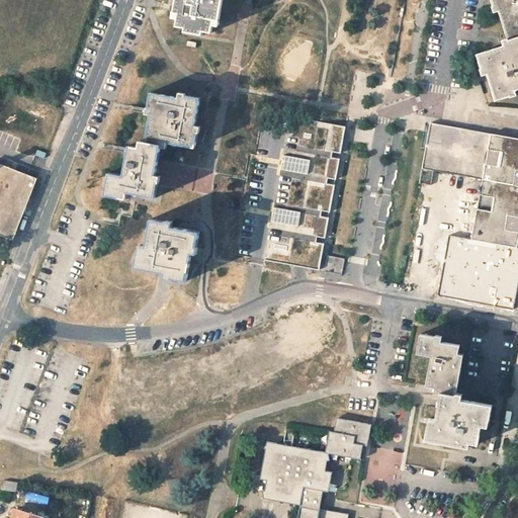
[(174,0),(173,10),(177,11),(174,25),(183,26),(183,31),(200,34),(201,30),(210,31),(212,21),(217,21),(221,4),(221,0),(174,0)]
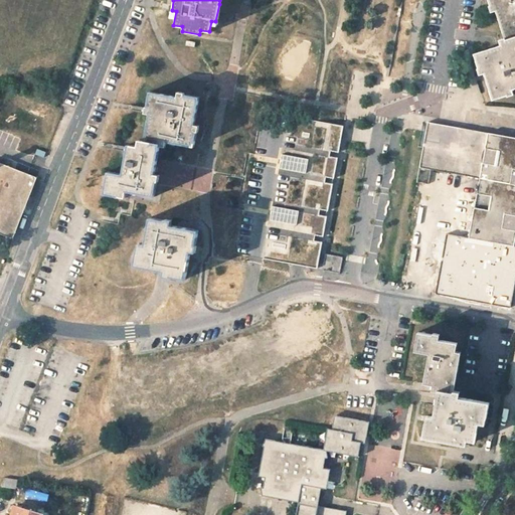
[(514,0),(489,0),(492,8),(498,6),(508,38),(514,35),(514,0)]
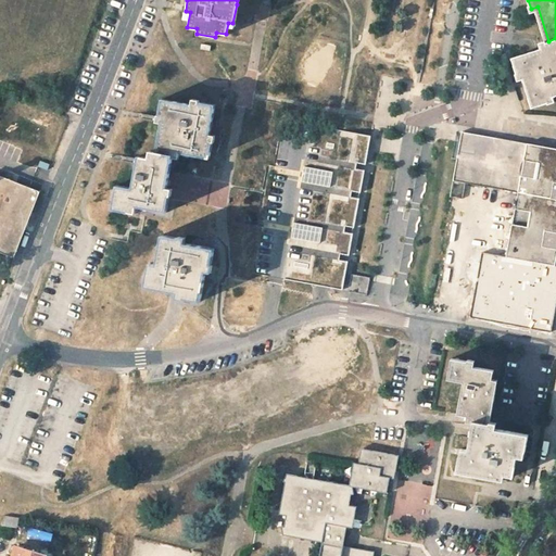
[(555,38),(548,41),(551,45),(551,48),(516,60),(520,75),(527,73),(538,105),(553,100),(551,93),(555,91),(555,38)]
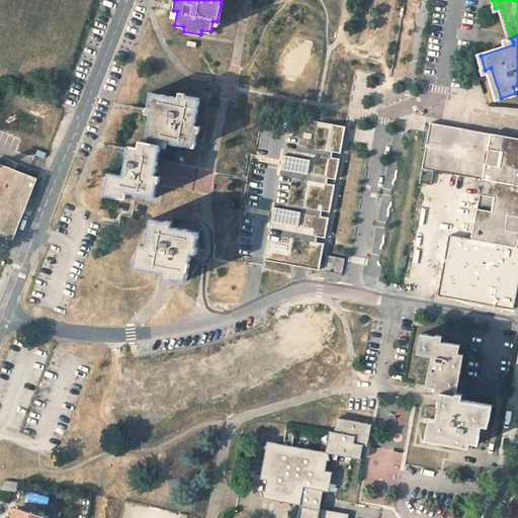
[(334,127),(261,114),(235,253),(264,258),(264,262),(275,264),(276,262),(281,263),(281,262),(400,284),(419,183),(429,184),(432,170),(421,168),(430,119),(437,88),(354,72),(343,122),(336,121),(334,127)]
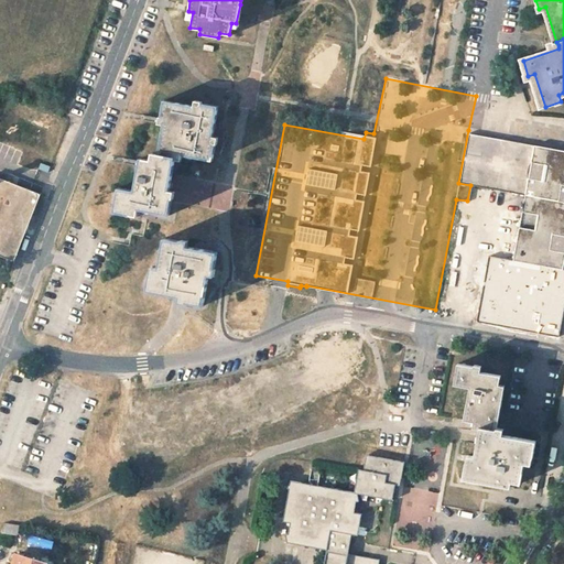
[(170,145),(205,152),(209,153),(209,152),(212,138),(208,137),(214,100),(197,97),(196,102),(158,95),(154,111),(159,112),(153,148),(169,151),(170,145)]
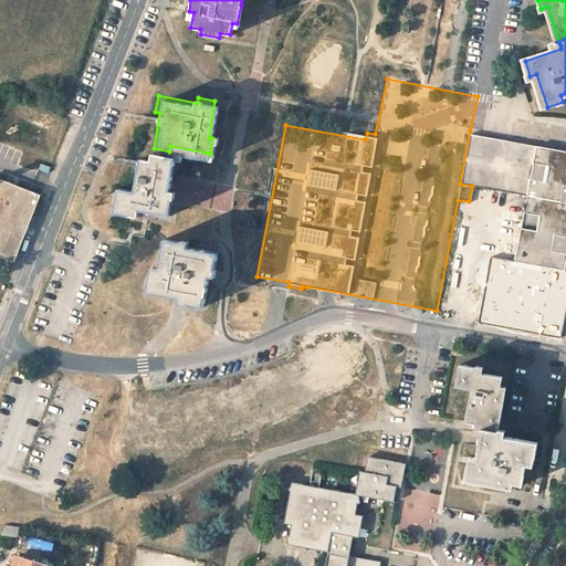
[(286,117),(285,125),(365,139),(367,133),(286,117)]
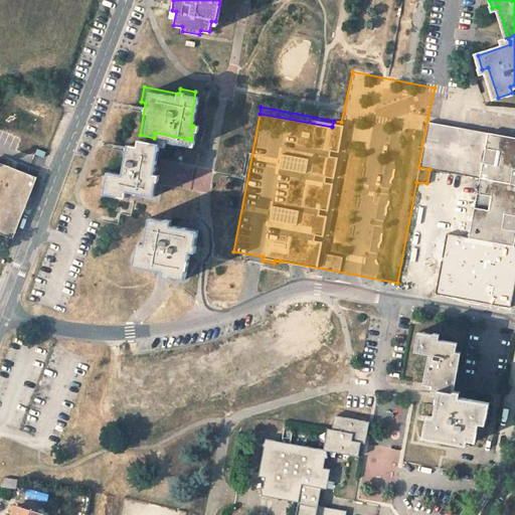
[(514,217),(514,185),(513,185),(514,175),(514,139),(461,130),(432,124),(433,120),(427,119),(418,167),(430,169),(476,177),(465,238),(444,234),(441,247),(433,294),(508,308),(514,272),(514,247),(510,246),(514,217)]
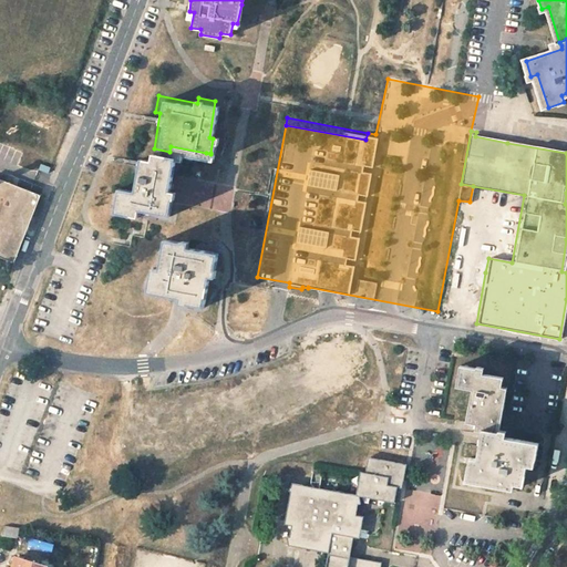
[(166,209),(167,200),(168,194),(163,193),(169,152),(154,148),(152,157),(133,154),(127,186),(116,184),(112,207),(129,210),(130,204),(166,209)]
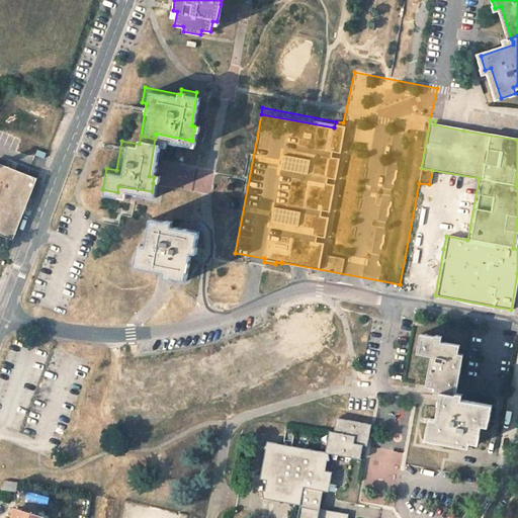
[(0,164),(0,234),(12,239),(35,179),(27,175),(0,164)]
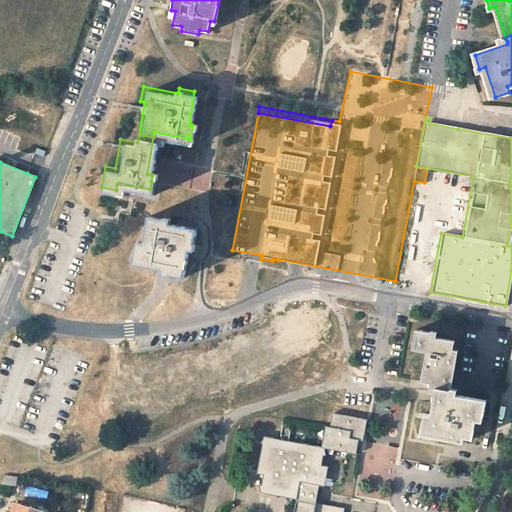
[(192,239),(193,230),(194,224),(161,218),(161,213),(146,211),(140,242),(135,242),(132,257),(168,263),(167,269),(182,271),(188,238),(192,239)]
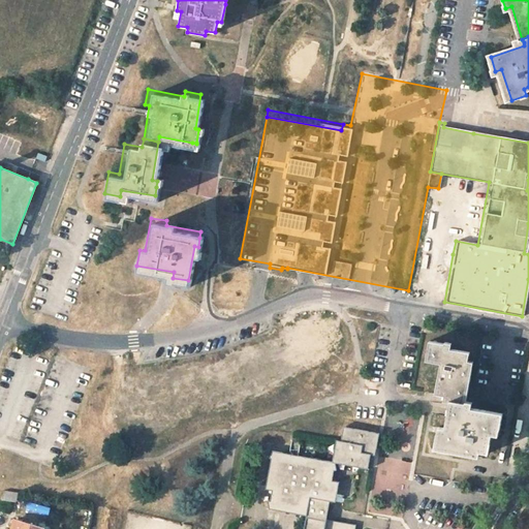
[(435,394),(436,394),(440,395),(444,395),(444,397),(466,401),(472,362),(468,361),(469,351),(450,349),(452,343),(444,342),(443,344),(430,342),(427,362),(440,364),(438,376),(435,394)]
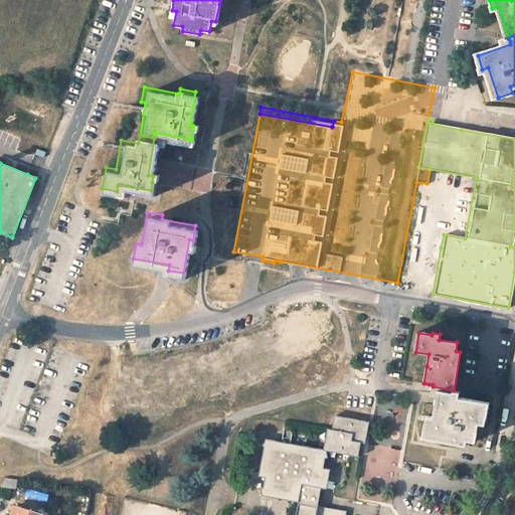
[(460,391),(454,390),(433,386),(432,390),(437,391),(435,407),(433,416),(426,415),(422,437),(465,445),(466,440),(475,441),(478,423),(485,424),(489,402),(459,397),(460,391)]
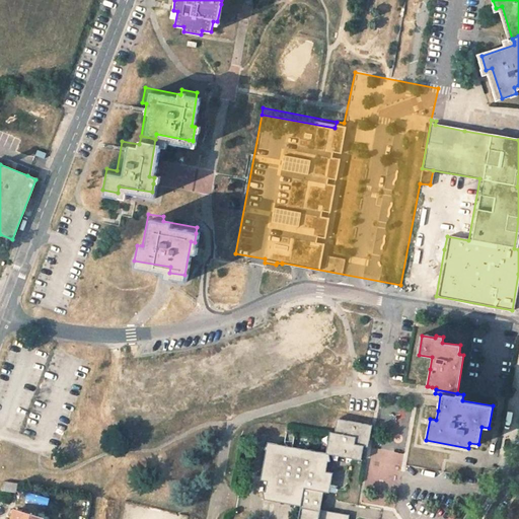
[(367,447),(369,434),(371,426),(336,420),(334,434),(329,433),(325,454),(267,444),(264,448),(266,451),(260,480),(267,482),(266,492),(263,493),(264,500),(301,507),(297,518),(348,518),(349,516),(320,510),(323,492),(328,493),(331,473),(324,472),(327,461),(329,459),(328,455),(360,460),(362,446),(367,447)]
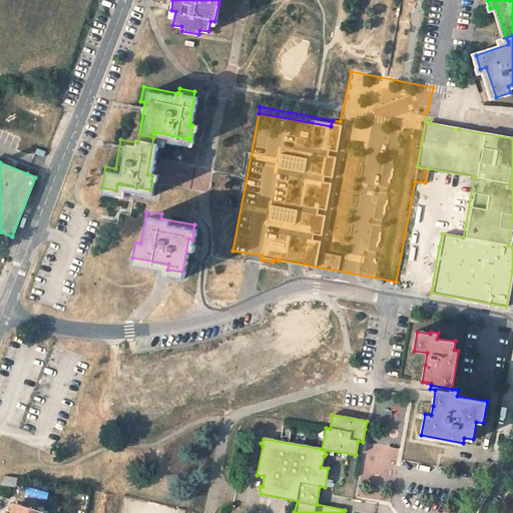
[(16,484),(18,477),(4,475),(1,482),(16,484)]
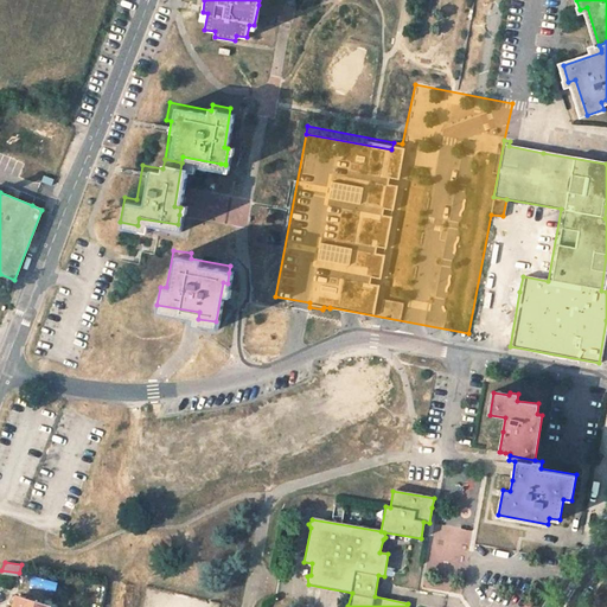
[(61,588),(61,580),(33,577),(33,586),(61,588)]
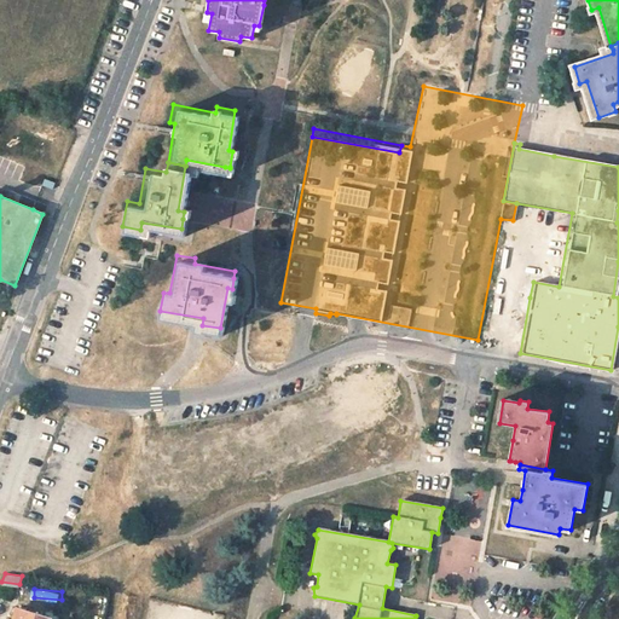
[(50,618),(51,618),(18,608),(13,618),(50,618)]
